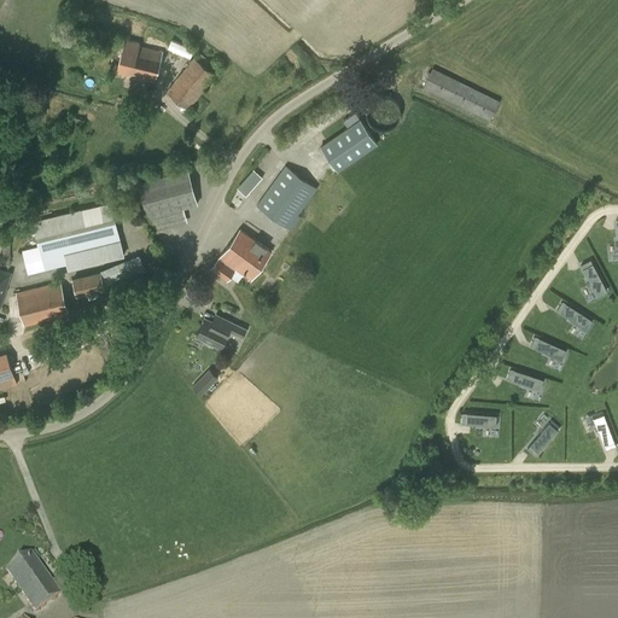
[(170,39),(167,50),(191,58),(194,48),(170,39)]
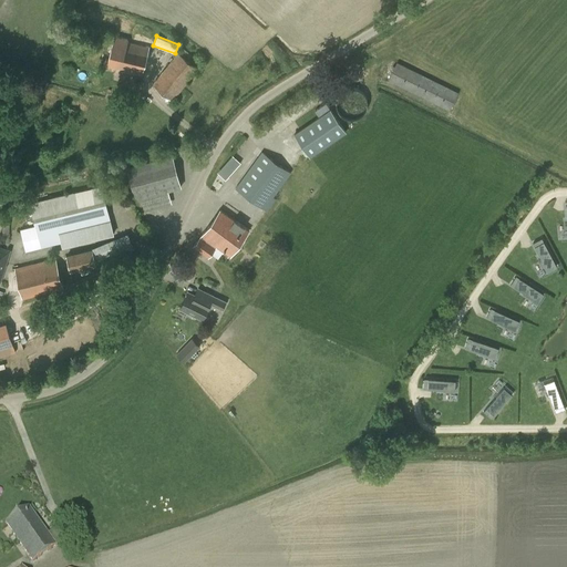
[(114,37),(107,65),(142,74),(148,48),(127,42),(127,40),(114,37)]
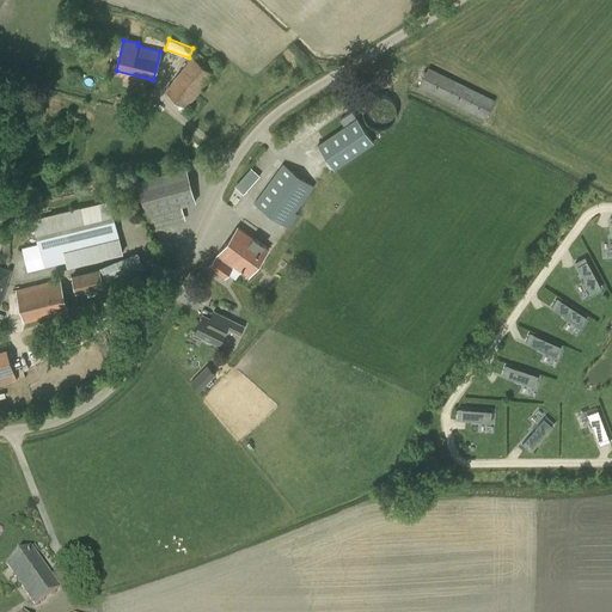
[(193,57),(164,91),(187,109),(214,74),(193,57)]
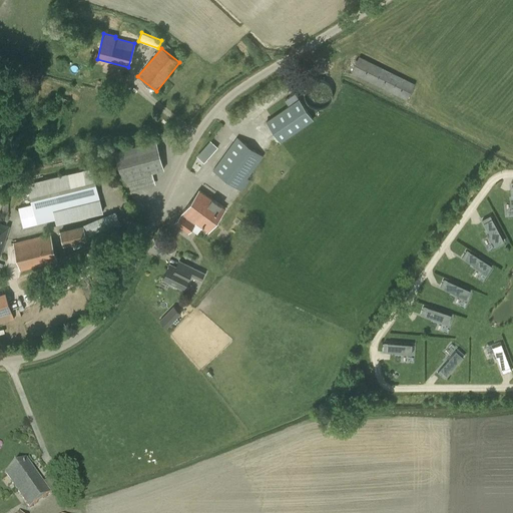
[(359,57),(351,73),(407,100),(415,84),(359,57)]
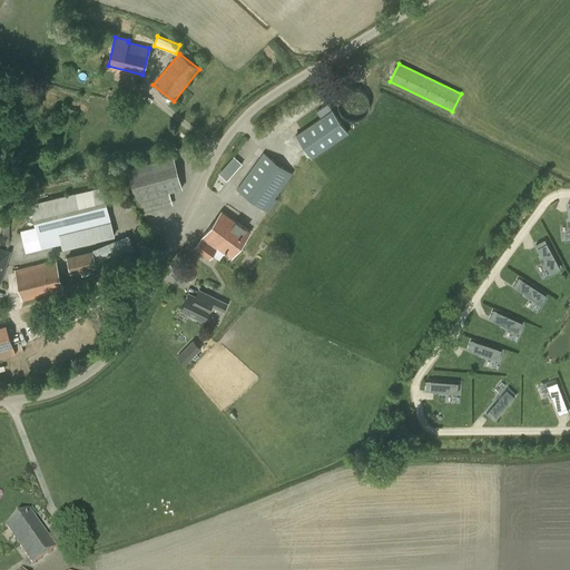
[(369,101),(369,100),(369,99),(367,98),(367,97),(366,96),(366,95),(365,94),(364,92),(363,91),(361,90),(360,89),(359,89),(357,89),(355,88),(354,88),(353,88),(351,88),(350,89),(347,89),(345,90),(344,91),(343,92),(341,94),(341,95),(340,97),(338,98),(338,99),(338,100),(337,101),(337,102),(337,105),(337,106),(338,108),(338,109),(340,110),(340,111),(341,114),(342,115),(343,116),(344,117),(345,117),(346,118),(347,118),(349,119),(350,119),(352,119),(354,119),(355,119),(357,119),(359,119),(361,118),(362,117),(364,116),(364,115),(366,114),(366,111),(367,110),(369,109),(369,107),(369,106),(369,104),(369,102),(369,101)]
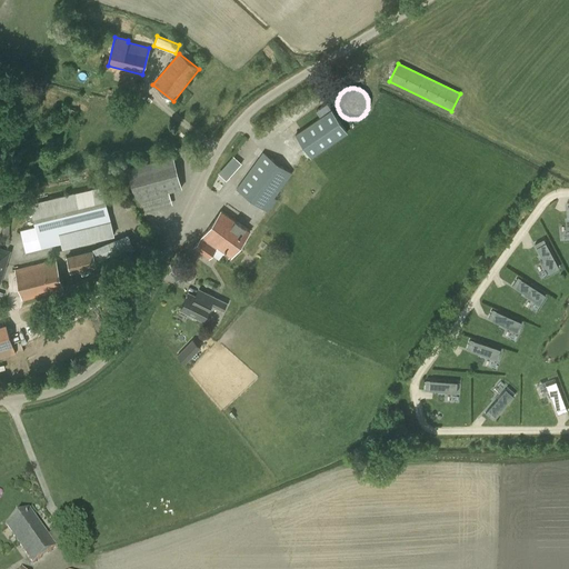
[(331,110),(295,135),(311,158),(347,133),(331,110)]
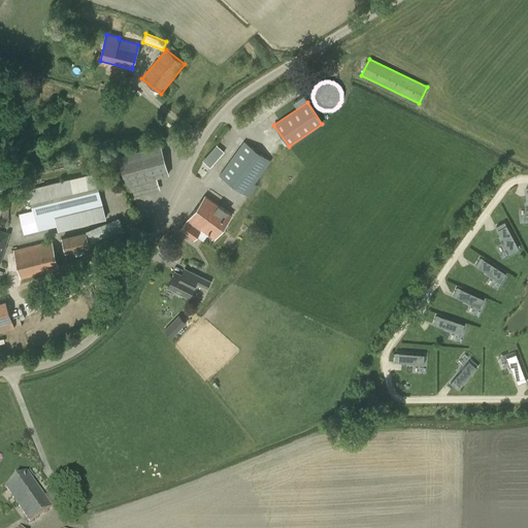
[(243,141),(219,176),(249,197),(257,186),(255,184),(271,161),(243,141)]
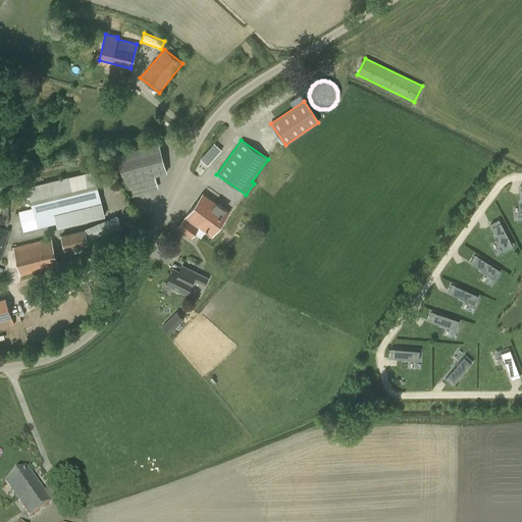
[(122,172),(135,194),(158,188),(155,175),(166,172),(158,143),(117,154),(122,172)]
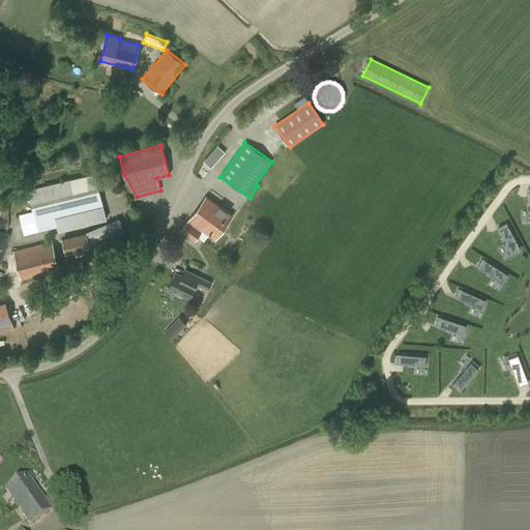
[(203,162),(210,168),(225,152),(217,146),(203,162)]
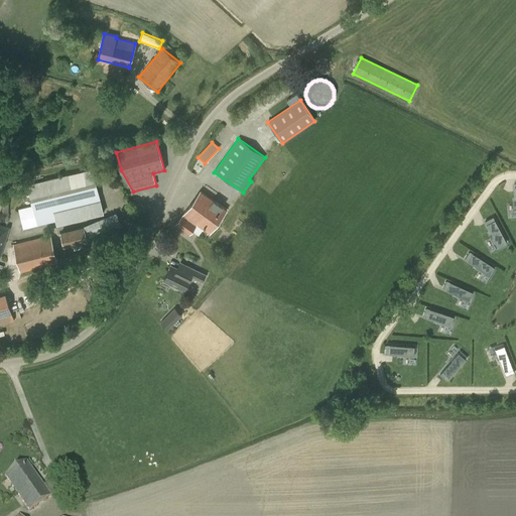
[(53,213),(101,201),(93,168),(27,184),(37,226),(55,221),(53,213)]
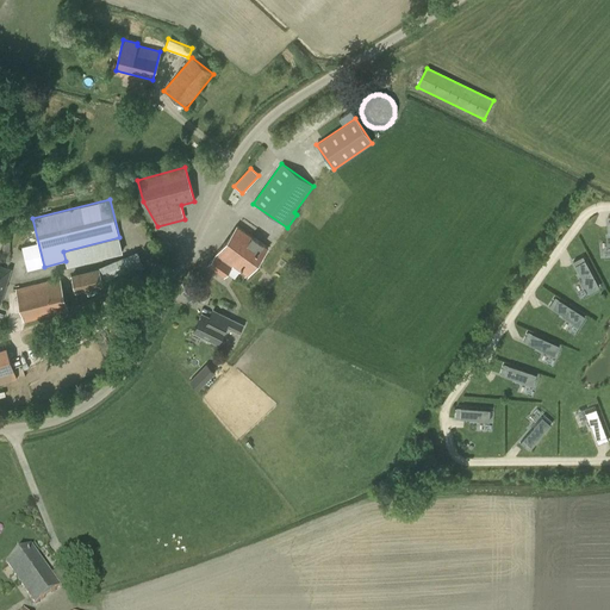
[(207,266),(224,278),(232,265),(248,275),(268,248),(237,226),(207,266)]
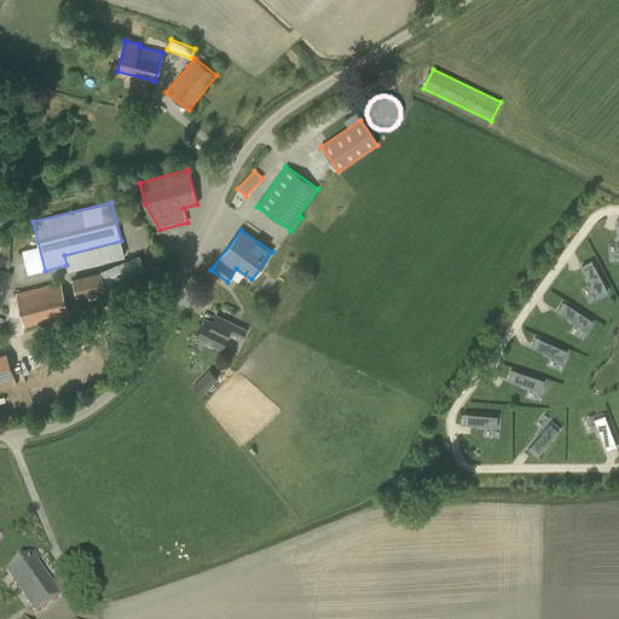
[(100,272),(73,278),(76,298),(105,290),(146,273),(139,256),(100,272)]
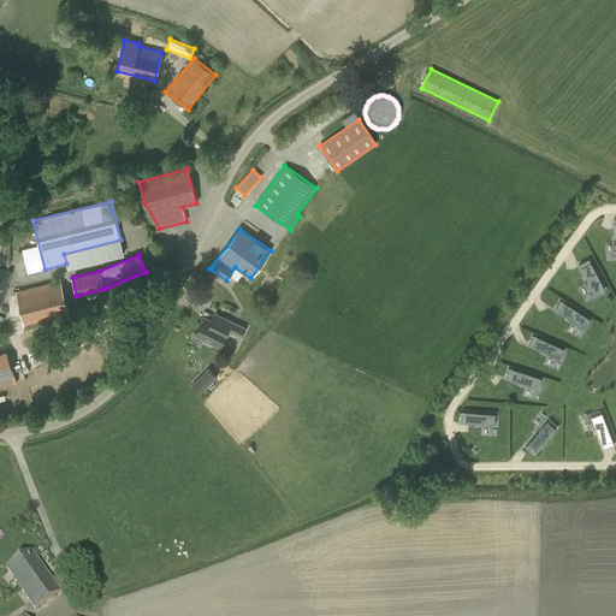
[(593,292),(604,288),(587,258),(578,262),(587,279),(586,279),(593,292)]
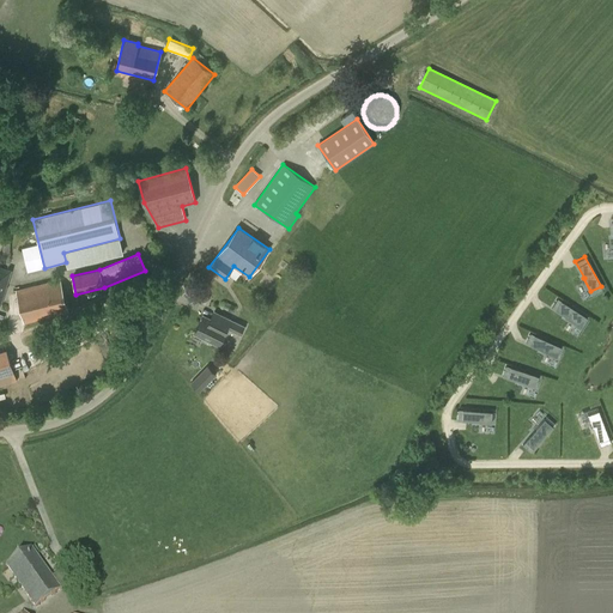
[(0,304),(11,271),(0,267),(0,304)]
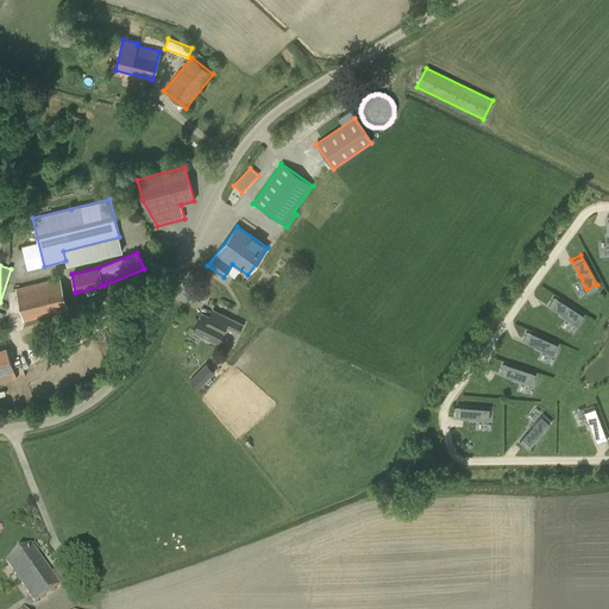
[(60,277),(16,288),(24,321),(68,311),(60,277)]
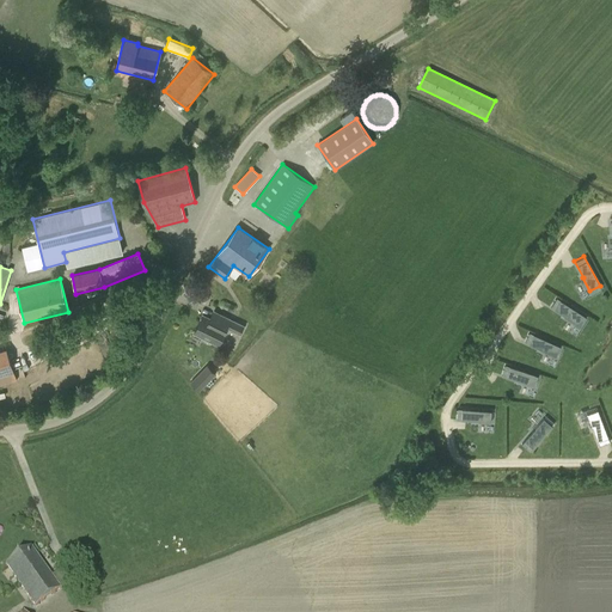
[(579,325),(585,316),(556,298),(550,307),(565,317),(579,325)]
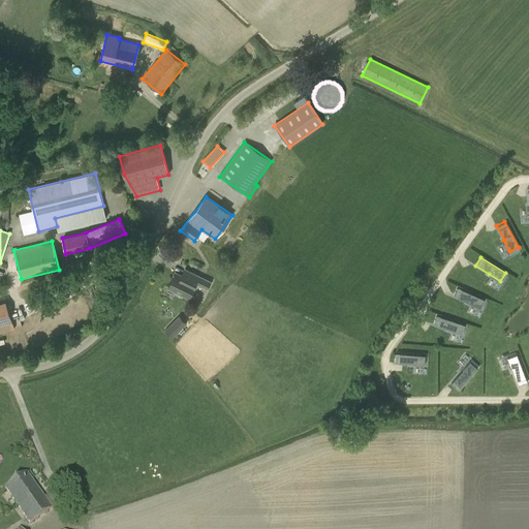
[(207,290),(212,281),(184,268),(181,275),(175,273),(167,288),(188,299),(195,284),(207,290)]
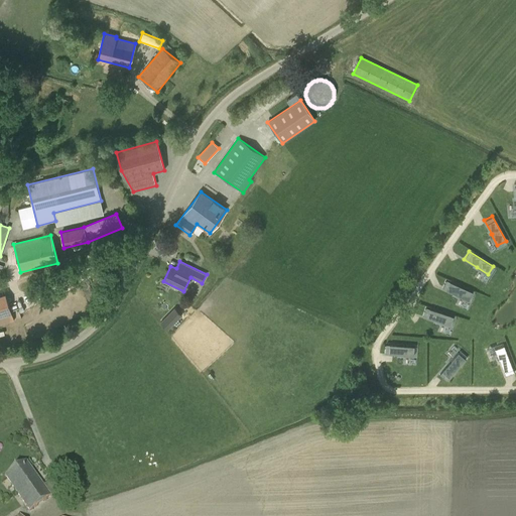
[(474,292),(446,280),(443,289),(460,296),(470,301),(474,292)]
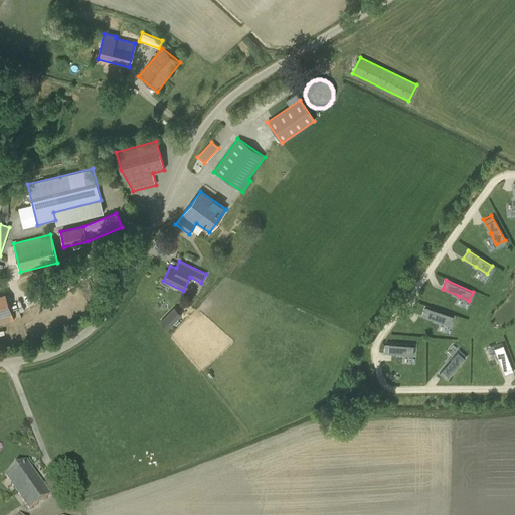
[(5,294),(0,295),(0,325),(14,321),(5,294)]
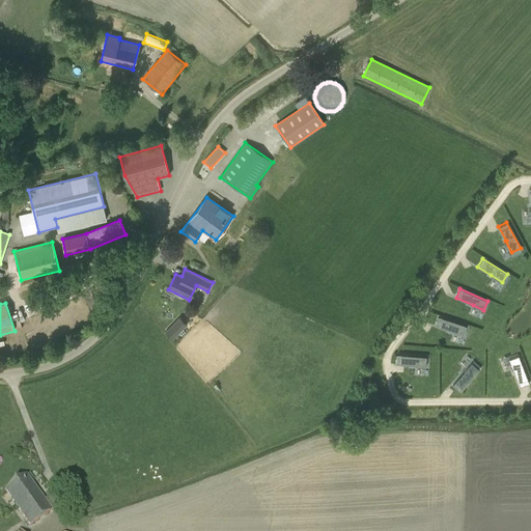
[(188,325),(179,316),(165,332),(173,339),(188,325)]
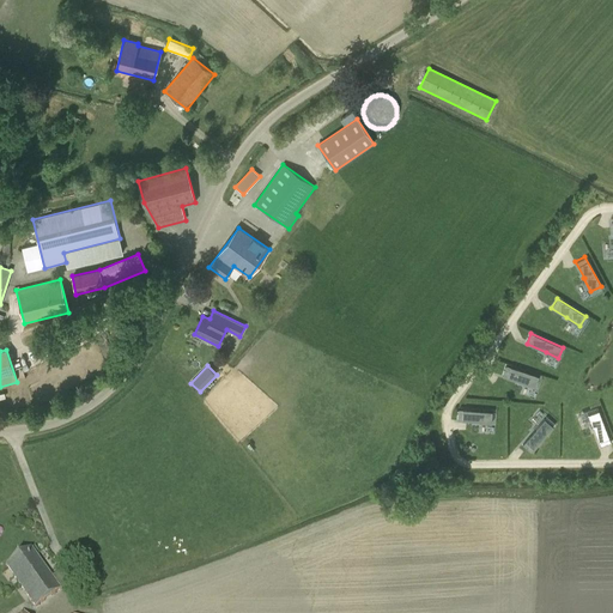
[(535,387),(539,376),(507,365),(503,376),(521,382),(520,382),(535,387)]
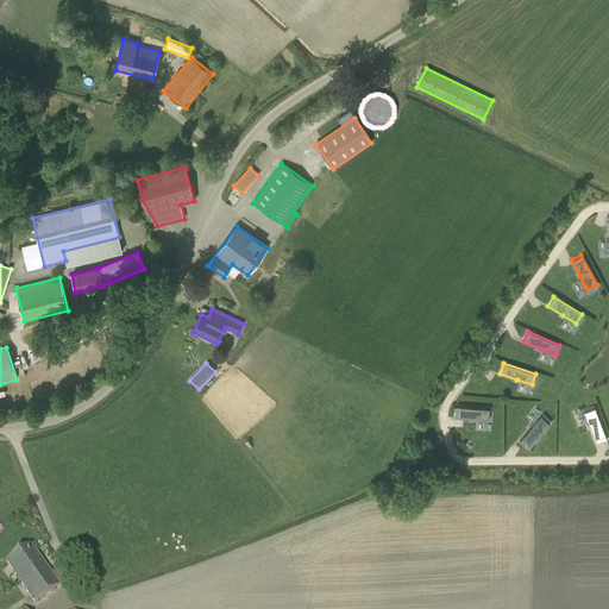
[(598,443),(608,439),(597,407),(585,412),(590,424),(591,424),(598,443)]
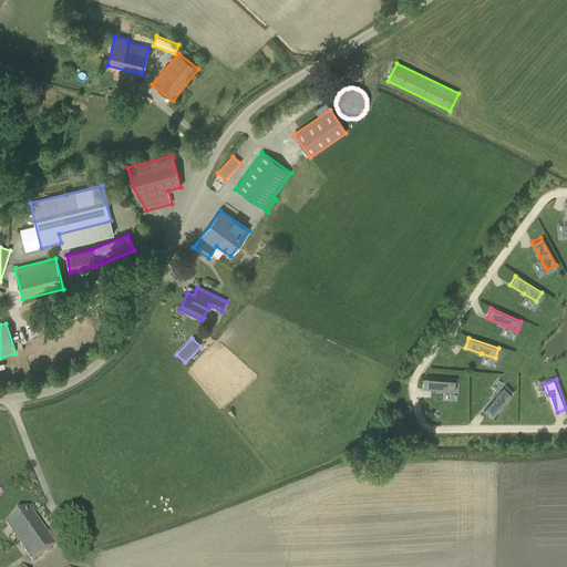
[(455,382),(424,380),(423,391),(443,392),(455,393),(455,382)]
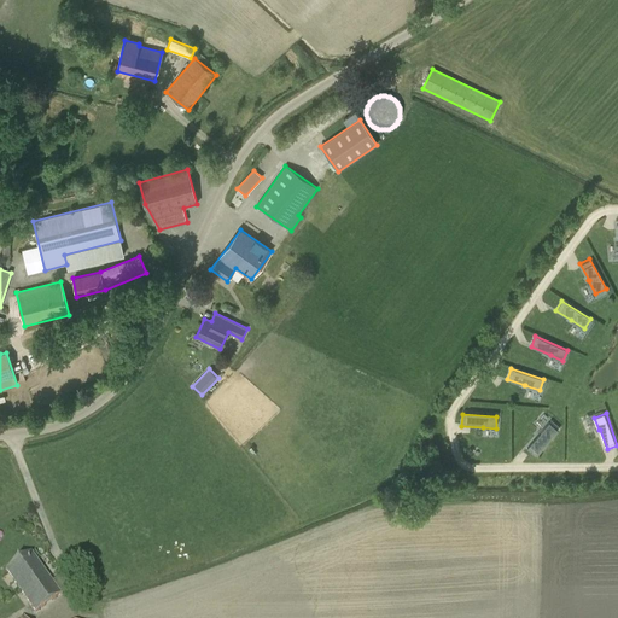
[(528,452),(536,459),(558,433),(549,425),(541,435),(541,436),(528,452)]
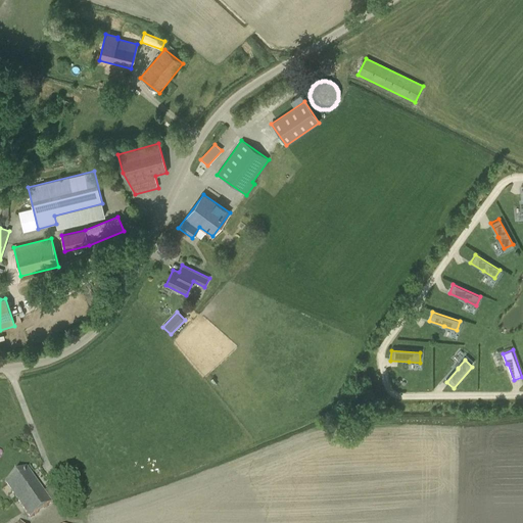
[(44,493),(28,469),(6,484),(31,519),(58,500),(50,488),(44,493)]
